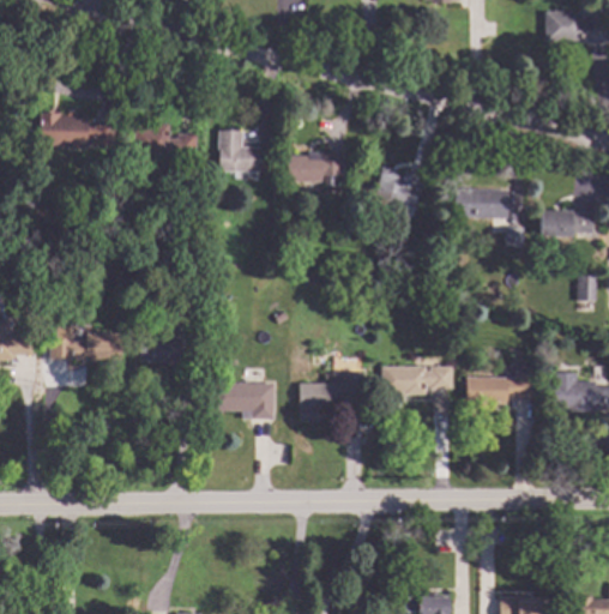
[(584,17),(586,17),(586,19),(608,19),(608,43),(589,43),(589,41),(574,41),(574,43),(547,43),(547,11),(584,11),(584,17)]
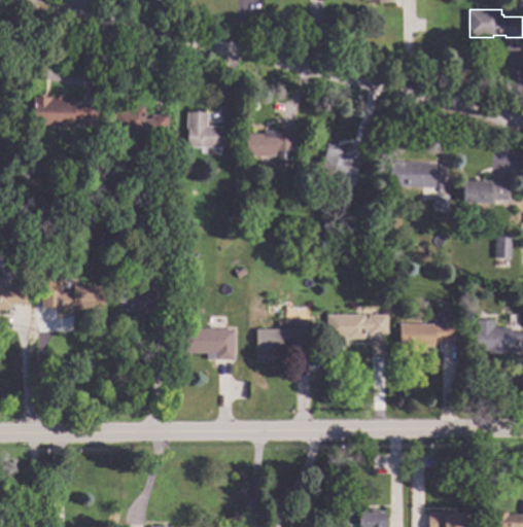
[(53,96),(53,99),(76,99),(76,107),(82,108),(82,105),(100,106),(99,125),(82,124),(82,117),(75,117),(75,126),(34,125),(35,96),(53,96)]
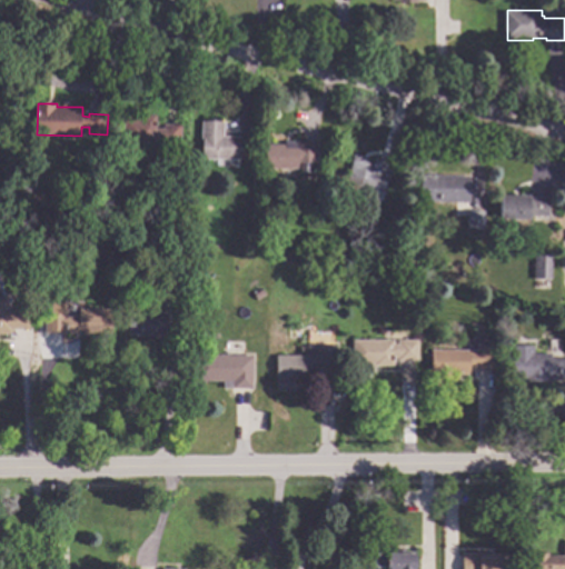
[(158,128),(165,128),(166,122),(184,123),(184,142),(165,142),(165,140),(157,140),(157,142),(126,141),(126,118),(142,119),(142,113),(158,113),(158,128)]
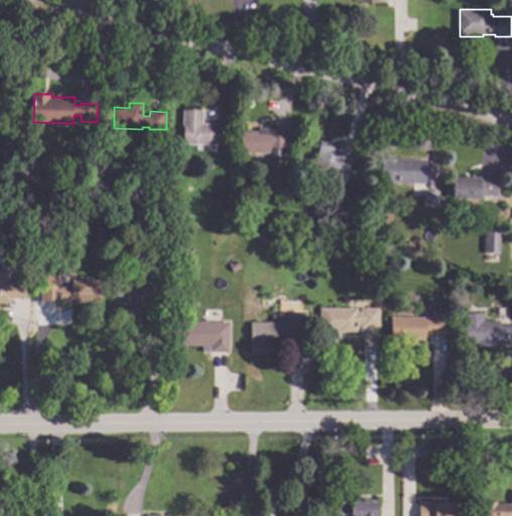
[(205,123),(220,123),(219,144),(185,144),(186,109),(205,110),(205,123)]
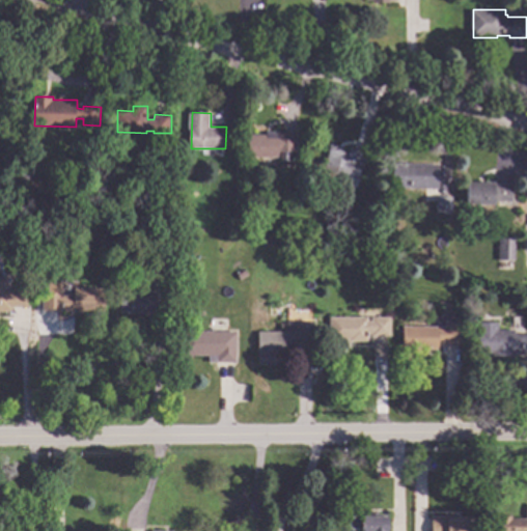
[(281,133),(298,133),(298,151),(280,151),(280,157),(249,157),(249,135),(268,135),(268,131),(281,131),(281,133)]
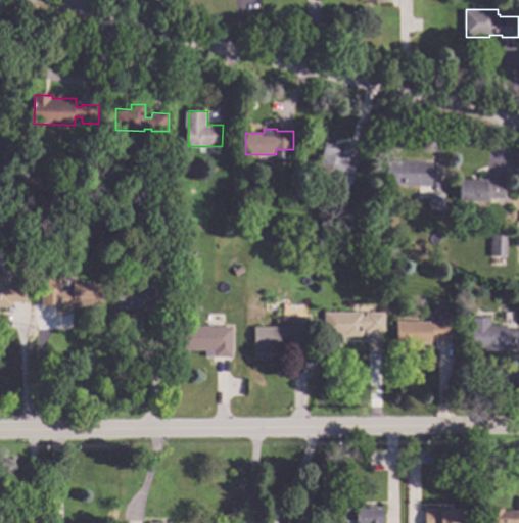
[(339,144),(338,147),(345,149),(347,144),(364,148),(360,167),(348,163),(343,184),(318,177),(327,141),(339,144)]
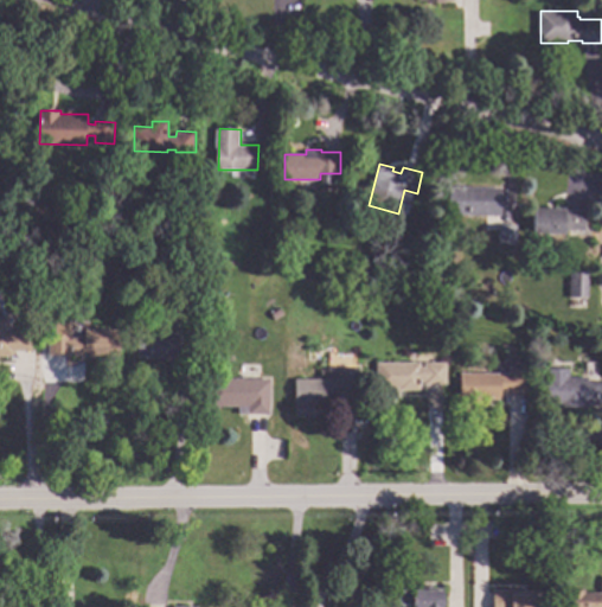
[(504,186),(504,216),(450,215),(450,185),(504,186)]
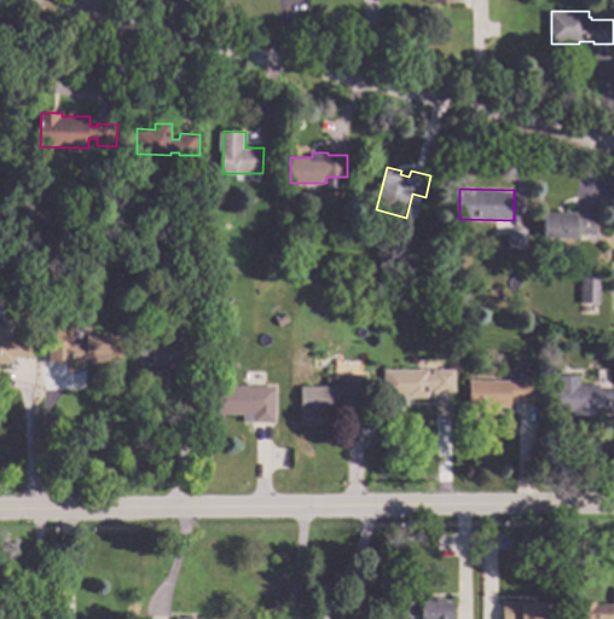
[(600,213),(598,235),(578,233),(578,238),(545,238),(546,212),(600,213)]
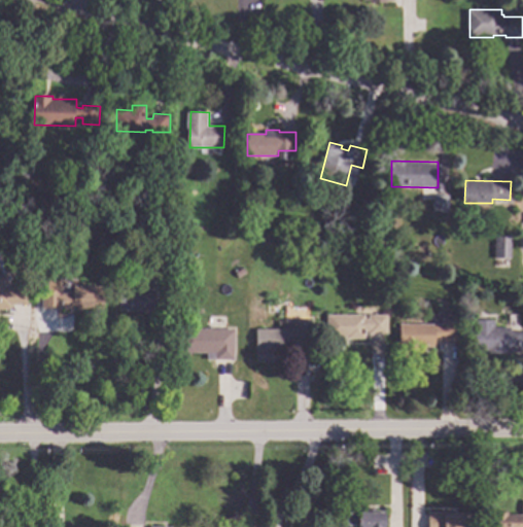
[(451,195),(450,212),(434,212),(436,195),(451,195)]
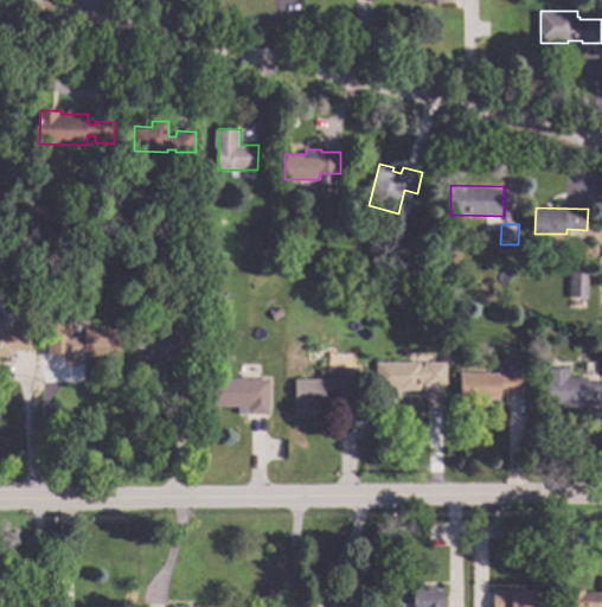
[(293,235),(292,243),(282,242),(283,234),(293,235)]
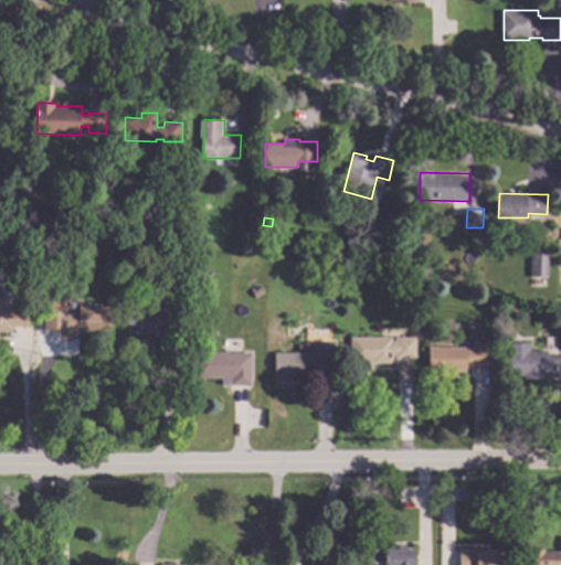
[(129,231),(129,235),(126,237),(120,236),(120,232),(123,228),(129,231)]
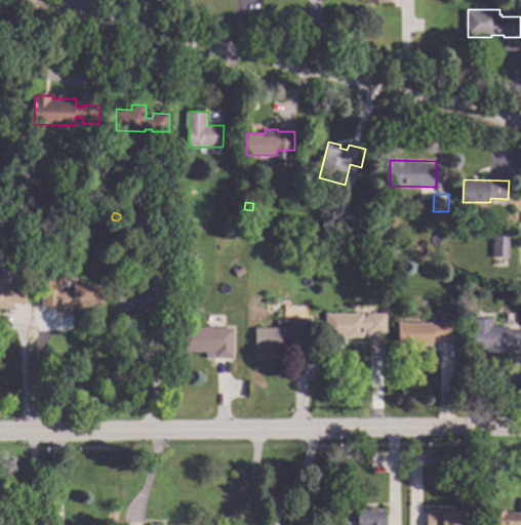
[(511,257),(495,257),(495,235),(512,235),(511,257)]
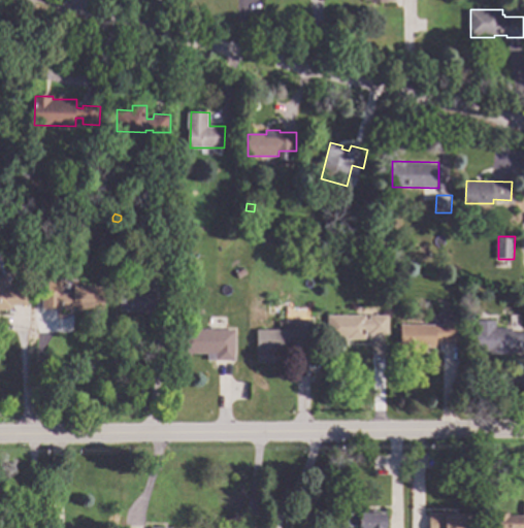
[(152,264),(151,271),(142,271),(142,263),(152,264)]
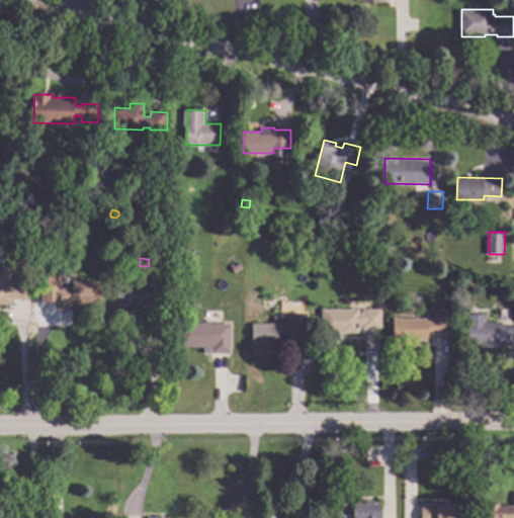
[(244,267),(237,273),(232,266),(240,261),(244,267)]
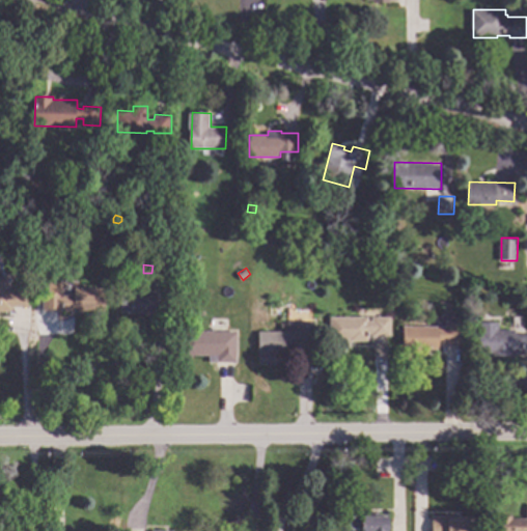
[(6,288),(29,289),(29,307),(14,307),(14,312),(0,311),(0,277),(6,278),(6,288)]
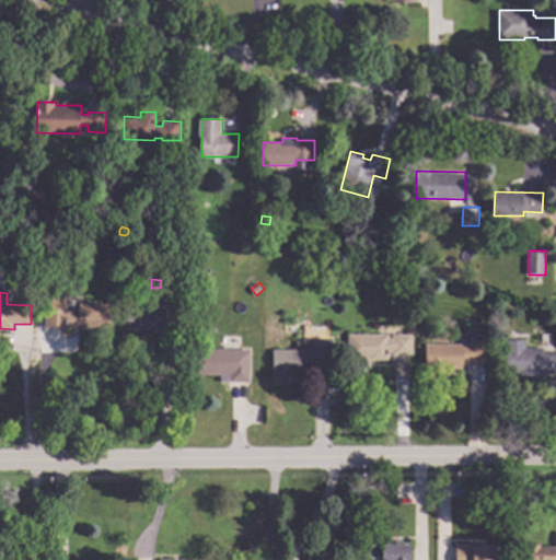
[(68,311),(79,311),(80,303),(113,304),(112,329),(46,327),(47,308),(53,308),(53,298),(68,298),(68,311)]
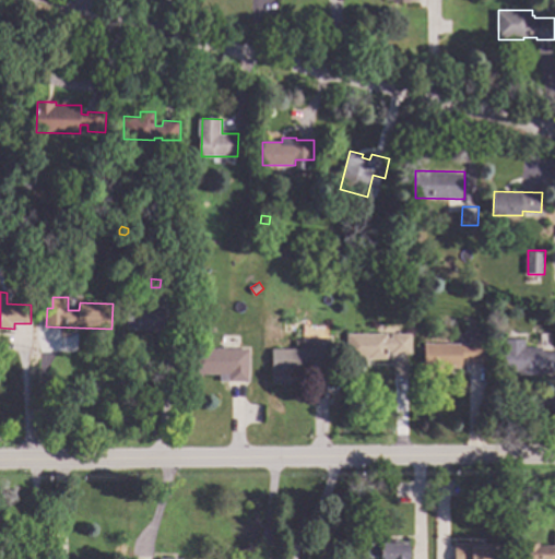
[(413,354),(392,354),(392,351),(389,351),(389,358),(370,358),(370,357),(349,357),(349,334),(389,334),(389,337),(392,337),(392,333),(413,333),(413,354)]
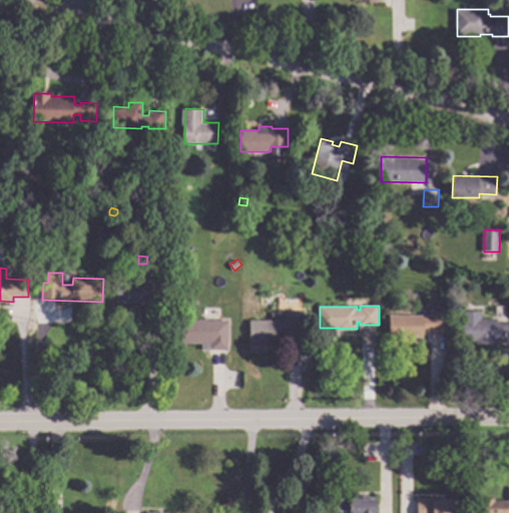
[(305,337),(286,337),(286,334),(281,334),(281,340),(269,340),(269,342),(249,342),(249,336),(250,336),(250,320),(280,320),(280,311),(305,311),(305,337)]
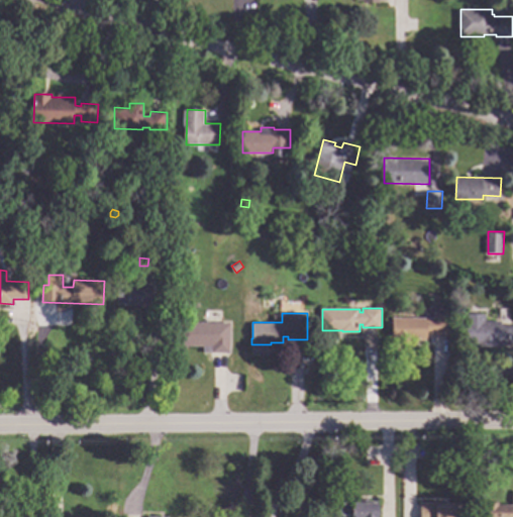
[(487,320),(503,321),(503,325),(512,325),(512,344),(499,344),(499,347),(481,347),(481,343),(467,343),(468,322),(467,322),(467,313),(487,313),(487,320)]
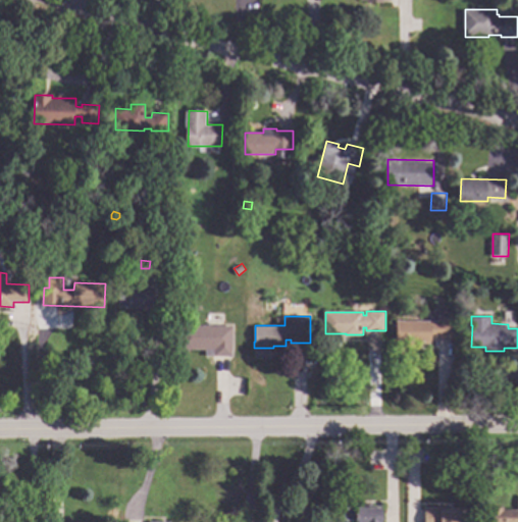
[(456,340),(438,338),(438,337),(432,337),(432,344),(418,344),(418,345),(396,345),(396,340),(397,340),(398,320),(457,320),(456,340)]
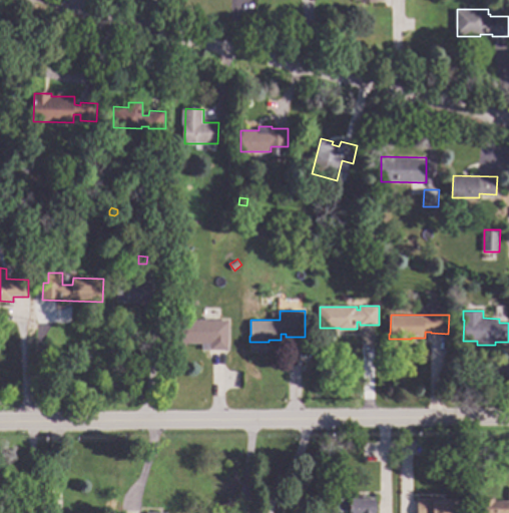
[(229,350),(203,350),(203,343),(176,343),(176,319),(229,320),(229,350)]
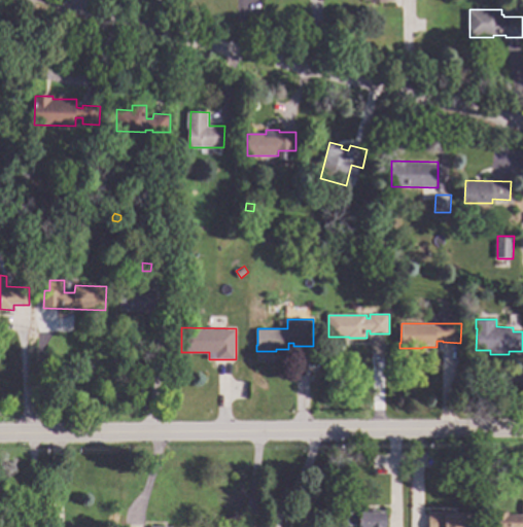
[(382,511),(387,511),(387,526),(359,526),(350,526),(350,513),(356,513),(356,508),(382,507),(382,511)]
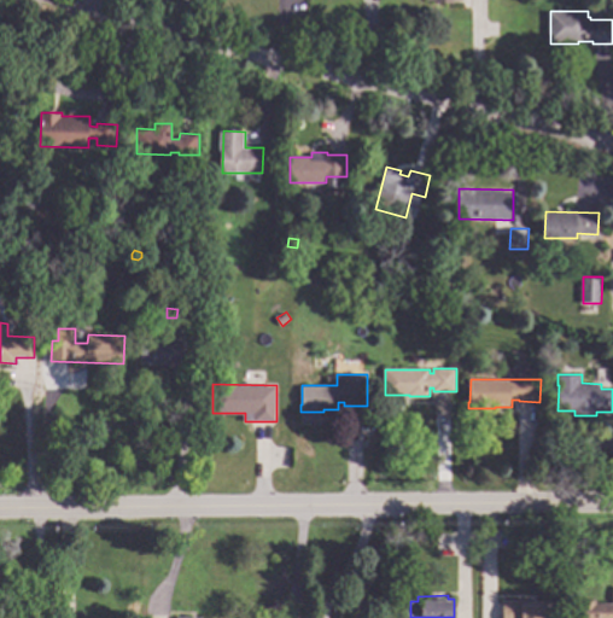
[(525,601),(553,601),(553,602),(554,602),(554,617),(503,617),(503,600),(525,600),(525,601)]
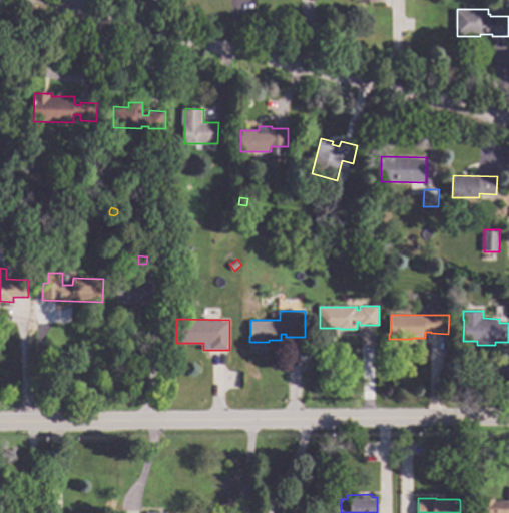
[(508,512),(484,512),(484,498),(495,498),(495,501),(508,500),(508,512)]
